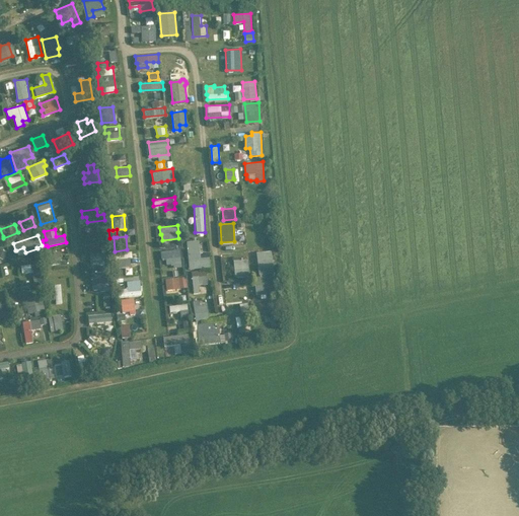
[(209,258),(200,259),(199,240),(187,241),(190,269),(210,267),(209,258)]
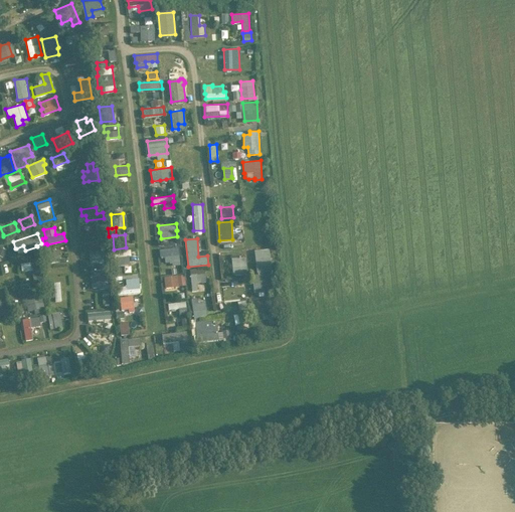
[(165,262),(170,261),(180,260),(178,246),(159,249),(160,257),(164,257),(165,262)]
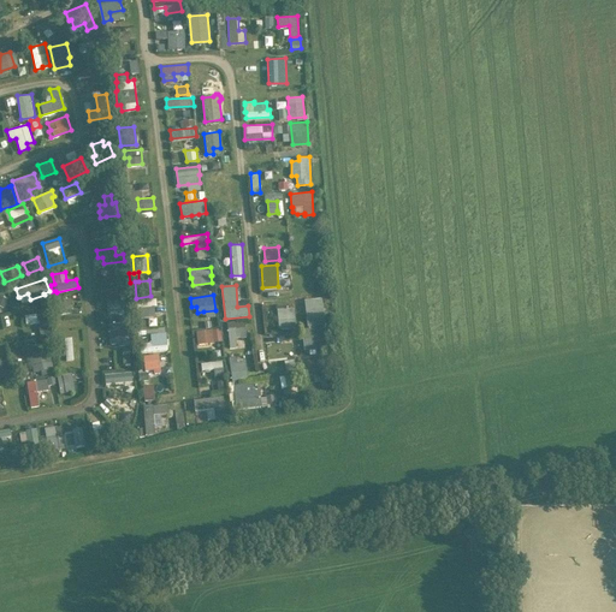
[(307,325),(326,324),(325,296),(306,297),(307,325)]
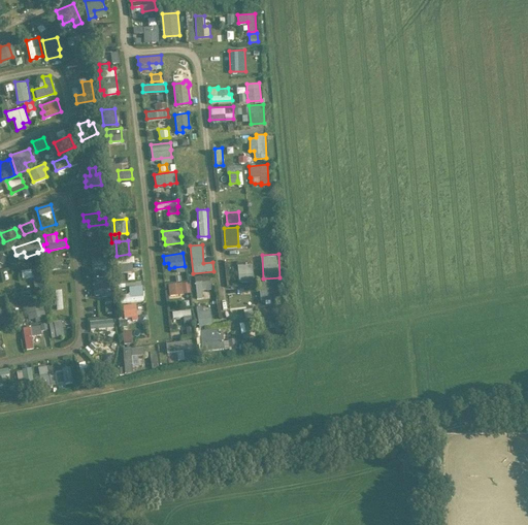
[(93,269),(106,269),(105,257),(92,258),(93,269)]
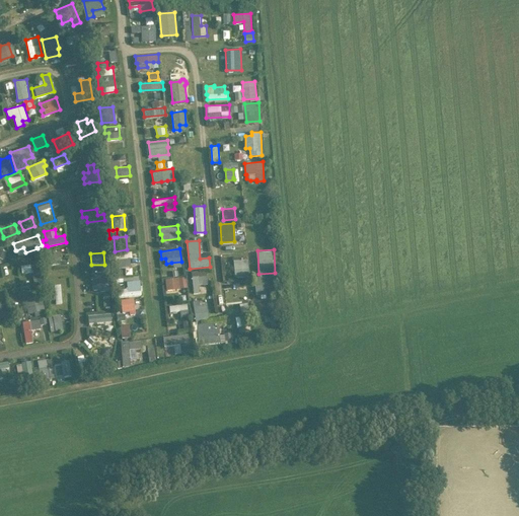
[(46,254),(47,265),(60,263),(59,253),(46,254)]
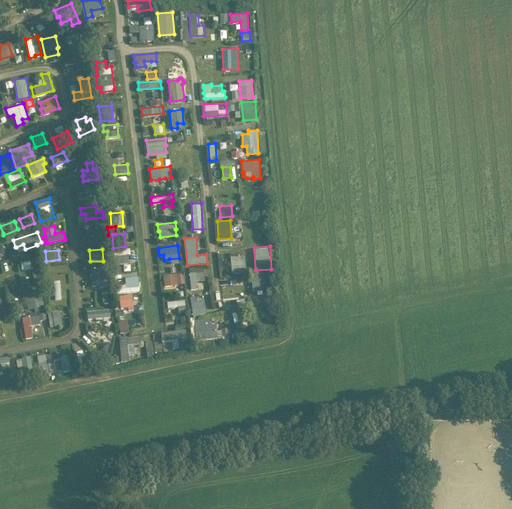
[(238,252),(230,253),(232,273),(246,272),(244,255),(238,256),(238,252)]
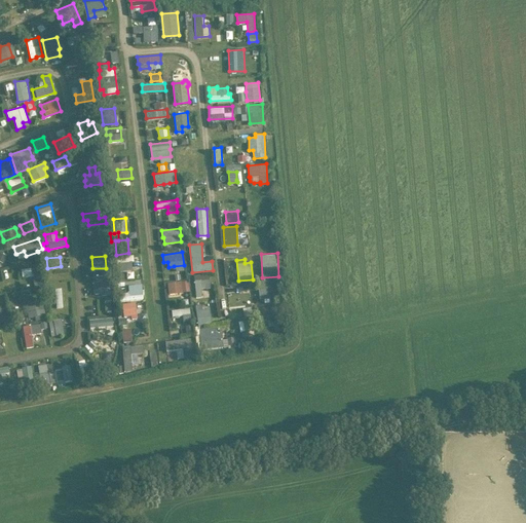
[(34,282),(42,281),(40,266),(22,269),(22,275),(33,274),(34,282)]
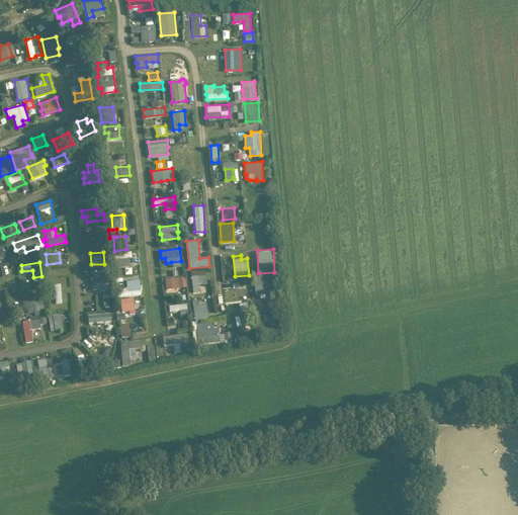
[(191,270),(193,291),(199,291),(198,283),(206,282),(205,270),(197,271),(197,269),(191,270)]
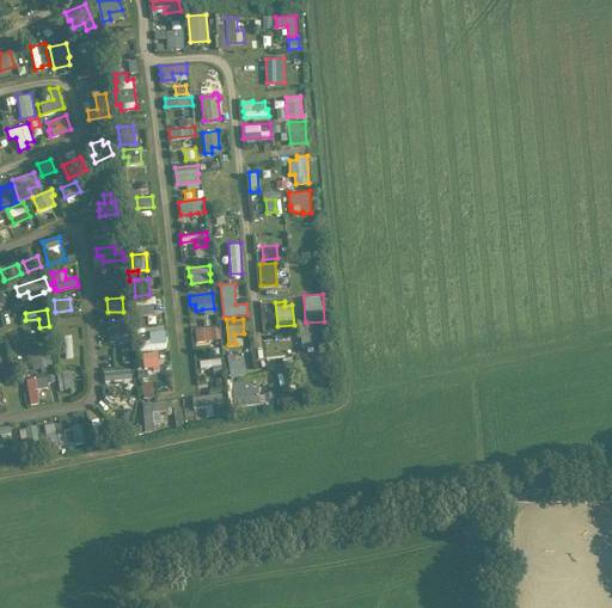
[(300,326),(303,347),(326,344),(324,324),(300,326)]
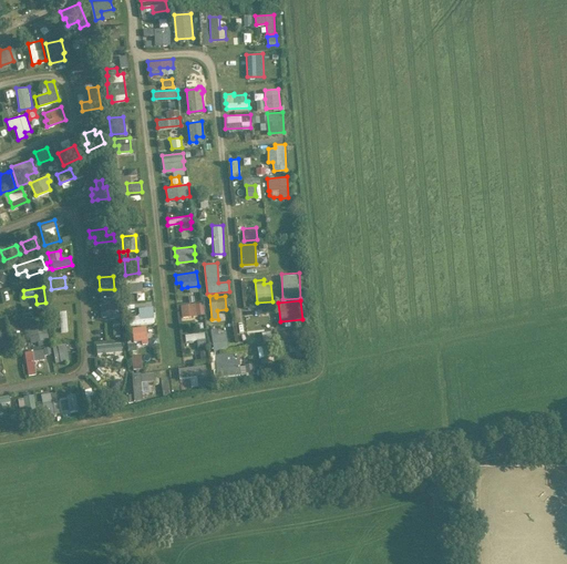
[(120,317),(117,303),(100,305),(101,317),(109,316),(110,318),(120,317)]
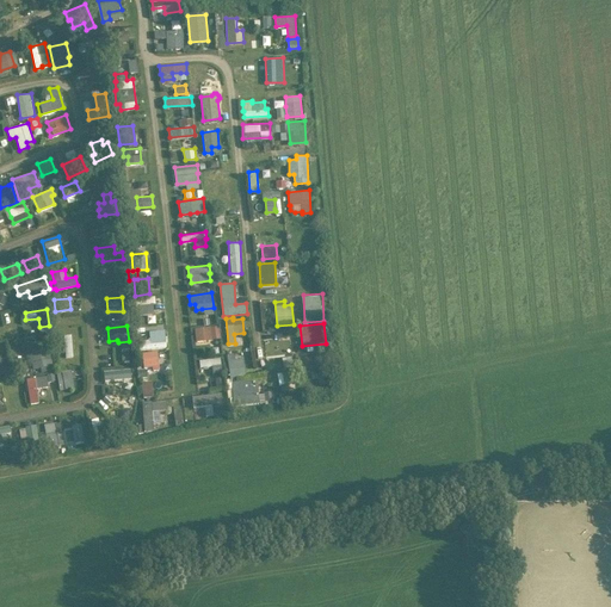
[(210,327),(195,328),(196,341),(211,339),(210,327)]
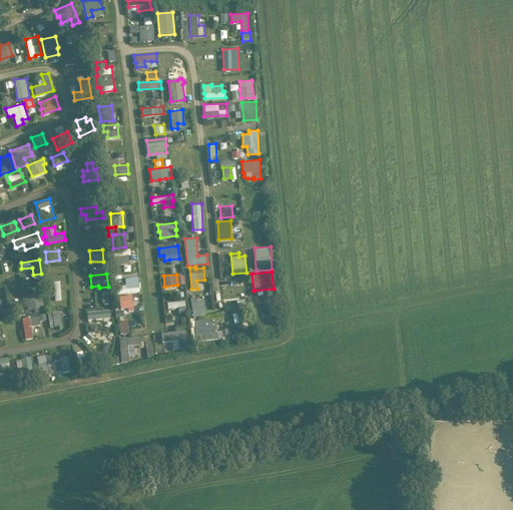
[(117,293),(139,291),(138,277),(125,278),(126,285),(116,285),(117,293)]
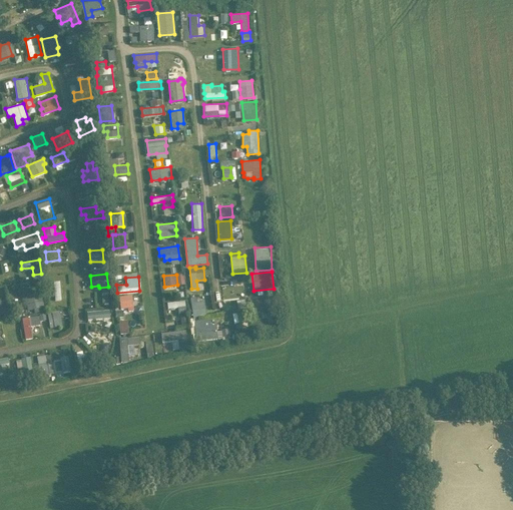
[(51,281),(52,297),(61,297),(60,281),(51,281)]
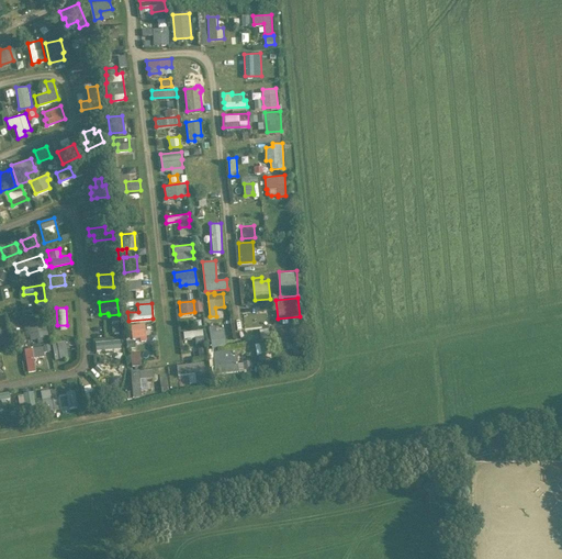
[(31,339),(37,338),(38,342),(49,339),(48,335),(47,330),(45,321),(27,325),(30,333),(31,339)]
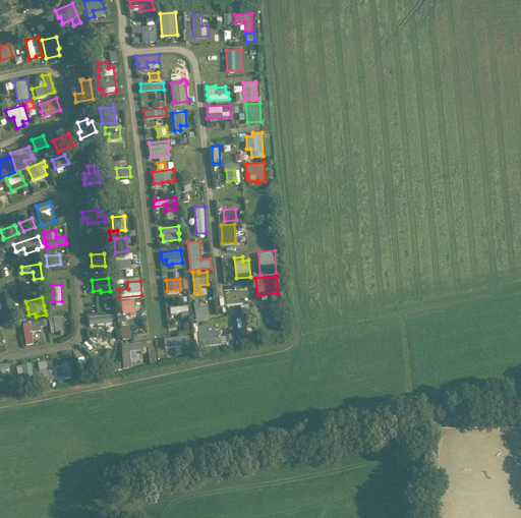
[(135,313),(133,299),(118,301),(118,306),(122,305),(123,312),(130,311),(130,314),(135,313)]
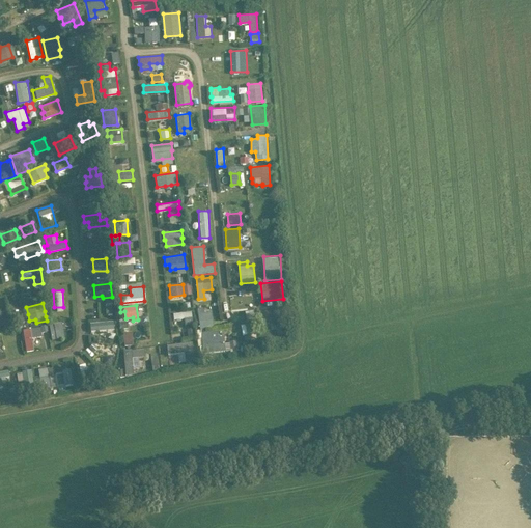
[(206,326),(213,325),(212,316),(205,317),(204,312),(203,307),(197,307),(200,329),(206,328),(206,326)]
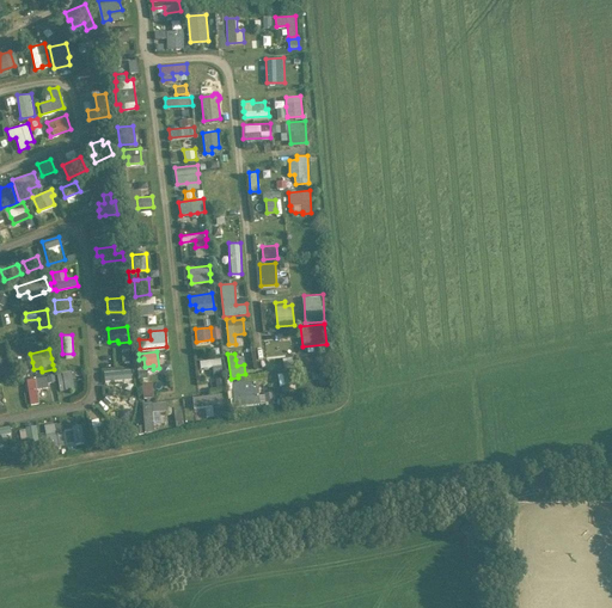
[(323,354),(314,355),(316,364),(324,363),(328,362),(328,355),(323,356),(323,354)]
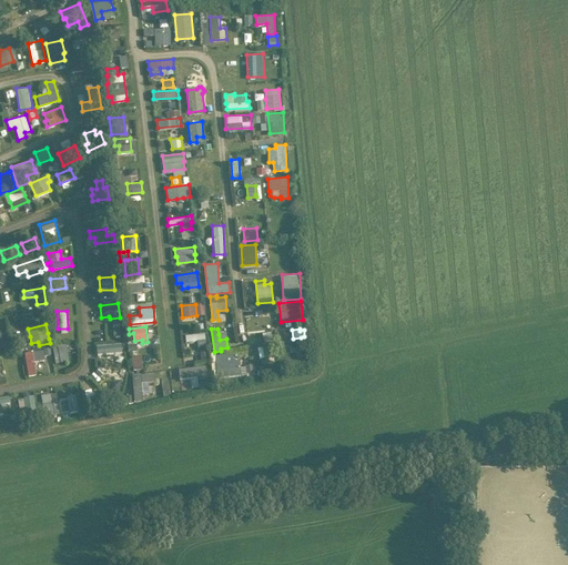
[(273,330),(263,332),(265,342),(275,340),(273,330)]
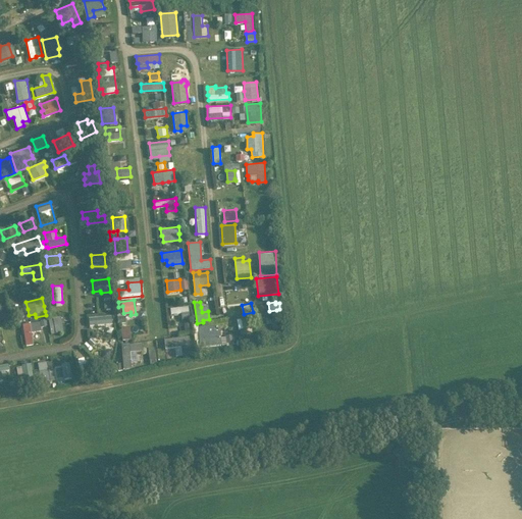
[(189,305),(169,307),(170,313),(181,312),(181,318),(190,317),(189,305)]
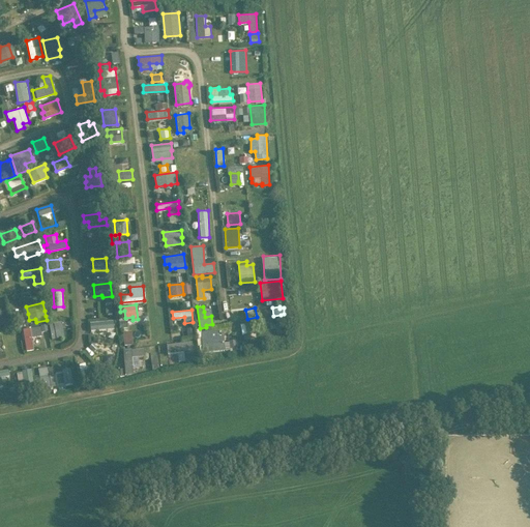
[(13,322),(25,320),(23,311),(11,312),(13,322)]
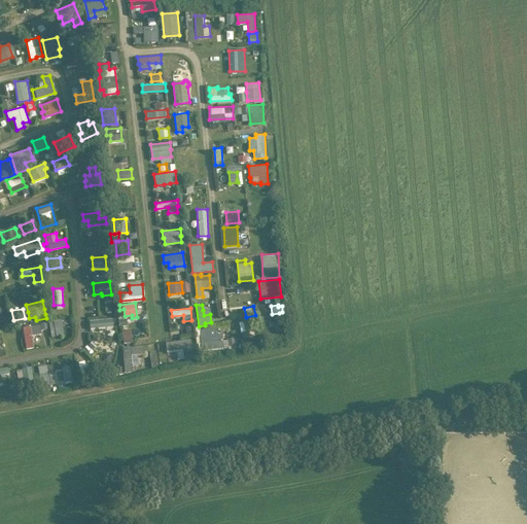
[(91,327),(114,326),(113,318),(90,319),(91,327)]
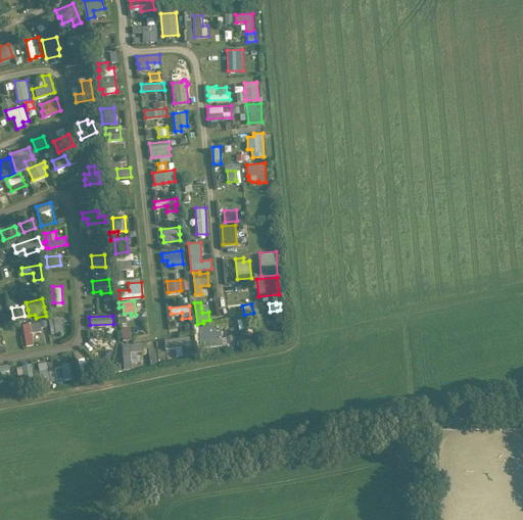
[(251,316),(244,317),(245,327),(252,326),(251,316)]
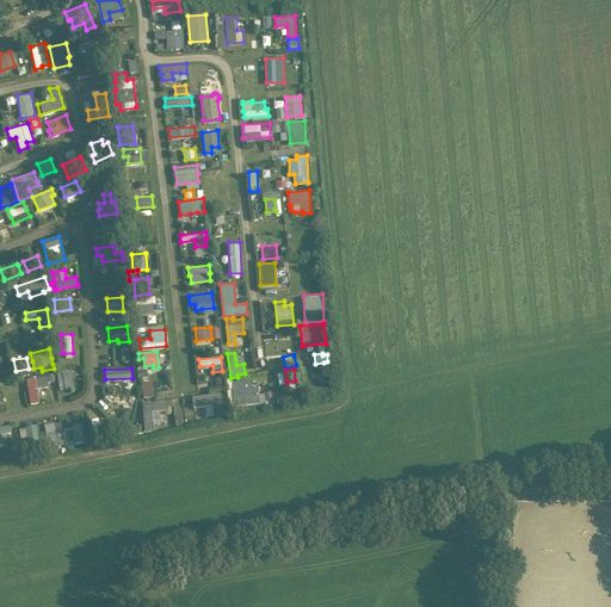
[(59,389),(74,386),(72,370),(56,371),(59,389)]
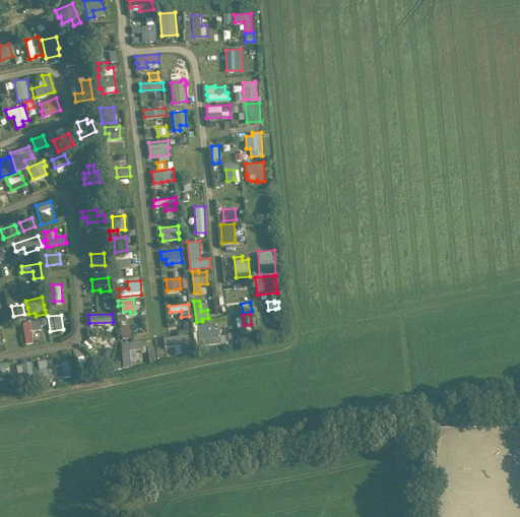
[(22,322),(25,343),(33,342),(31,330),(41,329),(40,320),(22,322)]
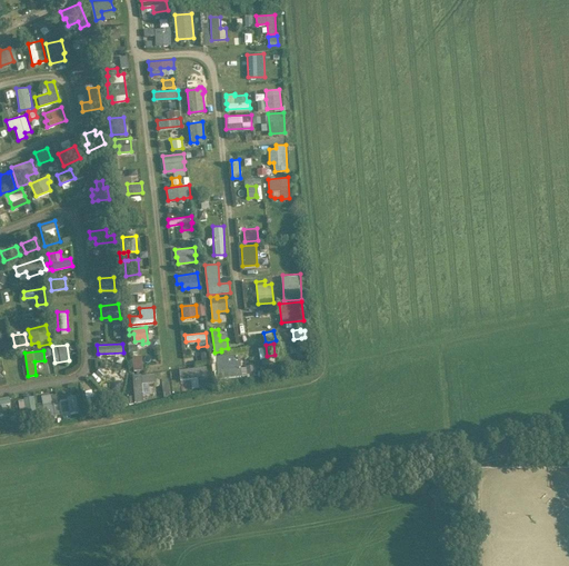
[(218,377),(241,375),(240,368),(235,368),(233,360),(232,354),(216,355),(218,377)]
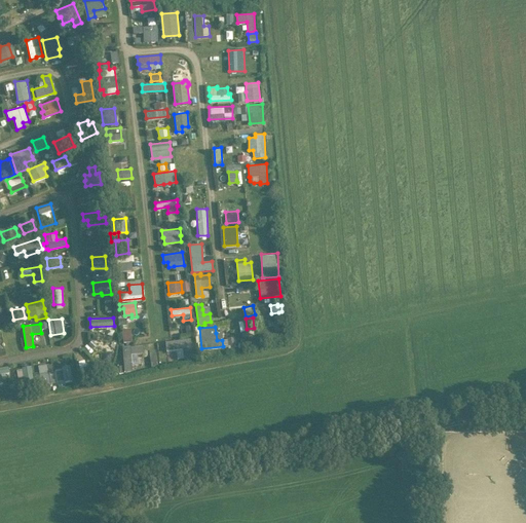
[(123,341),(132,340),(130,328),(122,328),(123,341)]
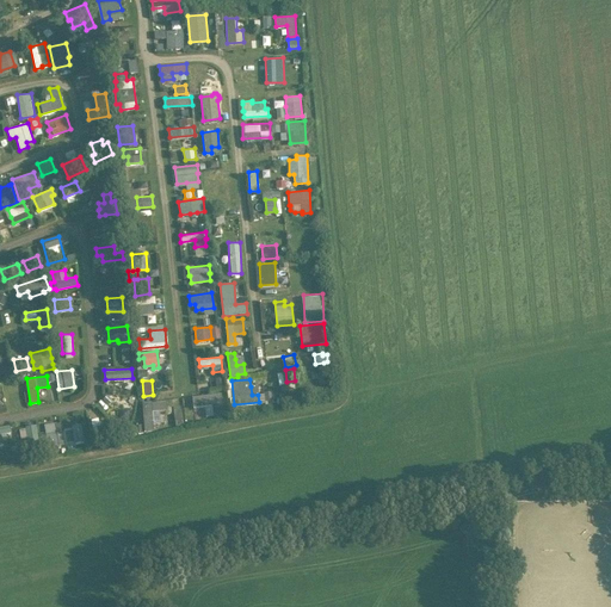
[(263,392),(264,400),(275,398),(273,390),(263,391),(263,392)]
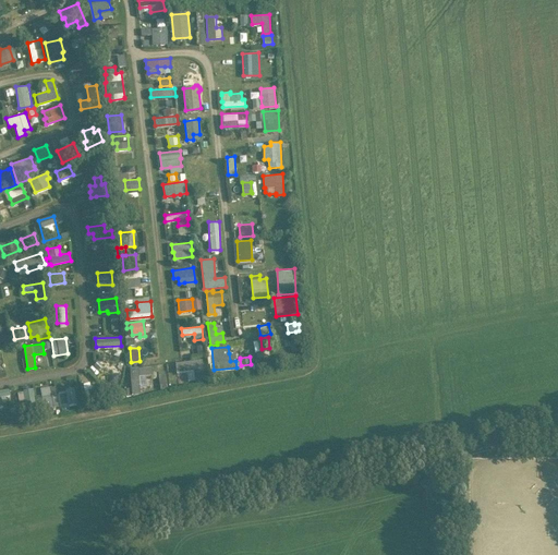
[(141,391),(140,386),(140,375),(145,375),(152,374),(152,366),(138,368),(138,366),(130,368),(132,393),(133,394),(140,393),(141,391)]
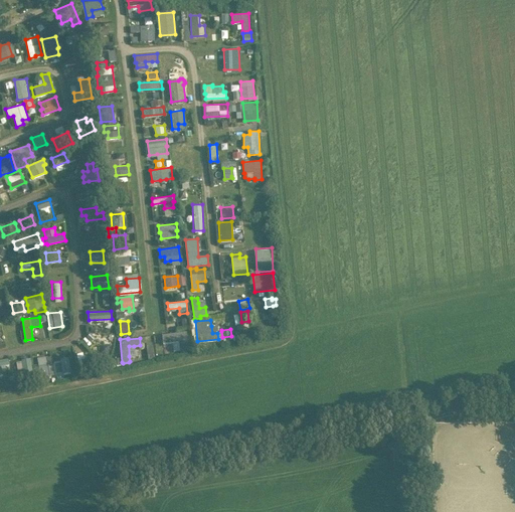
[(82,351),(76,353),(79,367),(87,366),(82,351)]
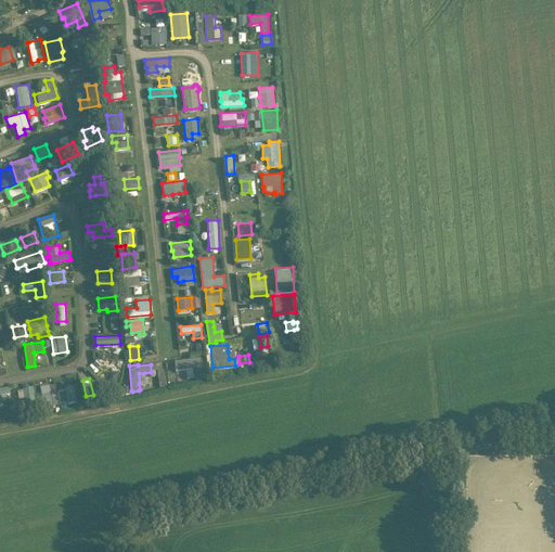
[(57,403),(54,384),(40,386),(43,406),(57,403)]
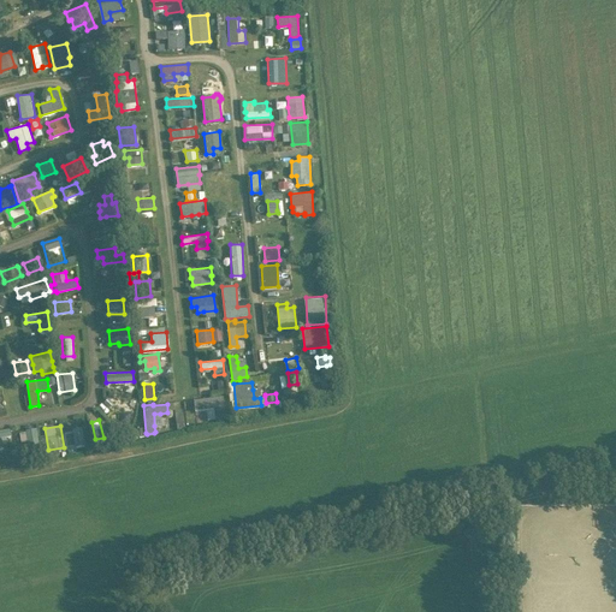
[(72,427),(75,446),(86,445),(83,426),(72,427)]
